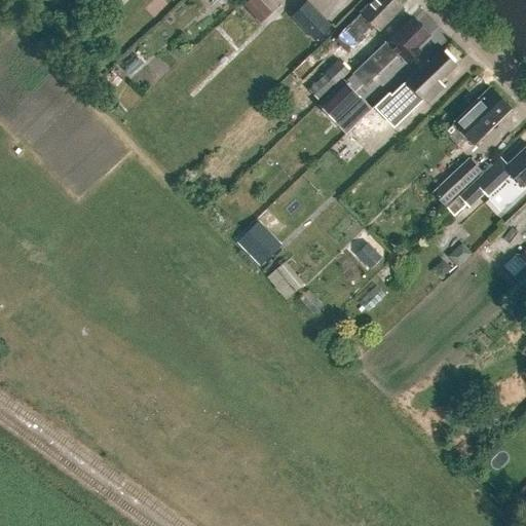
[(266,0),(250,0),(249,2),(265,20),(275,9),(266,0)]
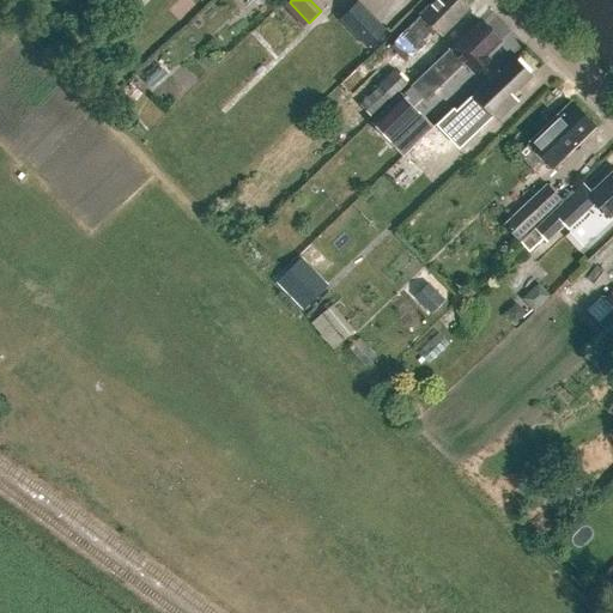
[(439,36),(466,10),(465,7),(465,4),(461,0),(434,0),(393,41),(410,58),(435,31),(439,36)]
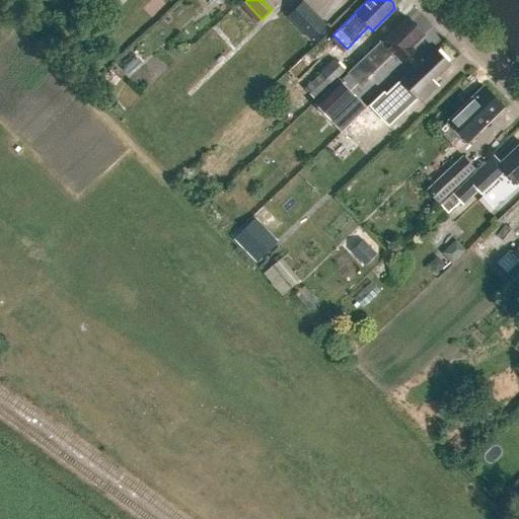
[(310,42),(327,26),(303,2),(287,17),(310,42)]
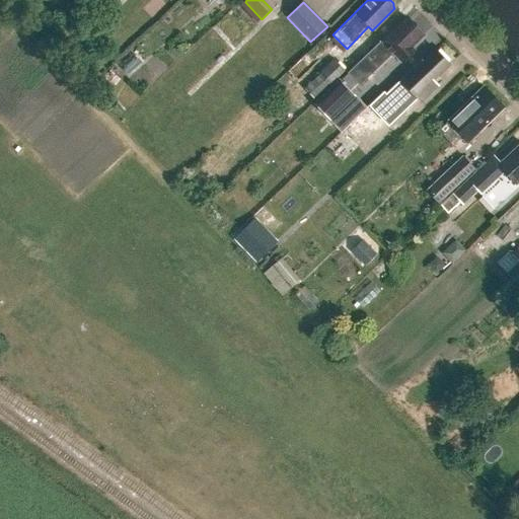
[(416,50),(412,46),(422,35),(420,33),(422,31),(414,23),(416,22),(409,14),(348,74),(360,85),(391,55),(400,64),(416,50)]
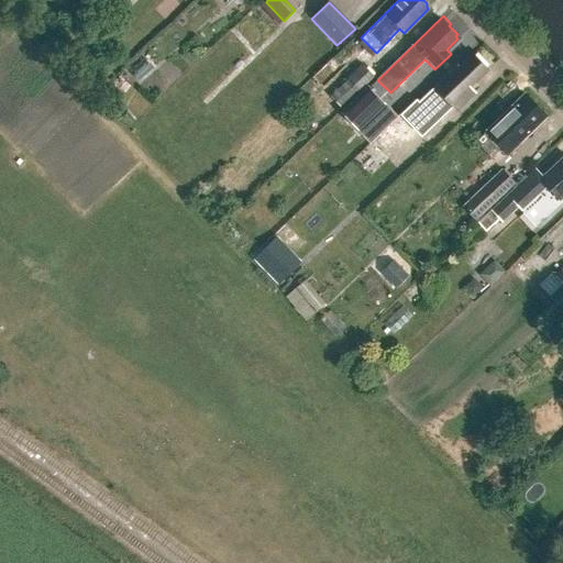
[(475,95),(468,87),(486,69),(485,68),(487,66),(476,54),(474,56),(472,54),(459,67),(456,65),(418,102),(416,100),(400,116),(403,118),(377,142),(387,154),(412,129),(416,132),(446,101),(457,112),(475,95)]
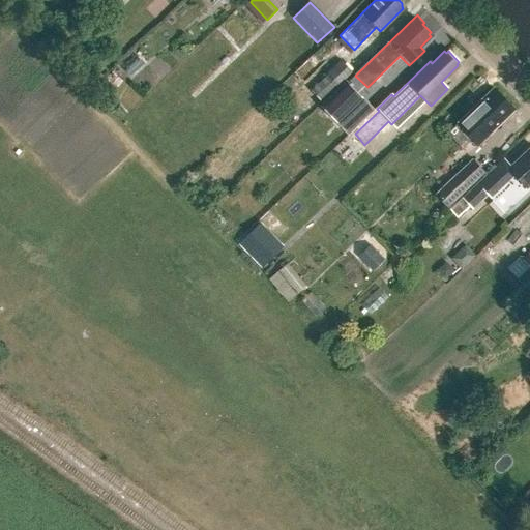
[(321,102),(337,87),(327,76),(311,91),(321,102)]
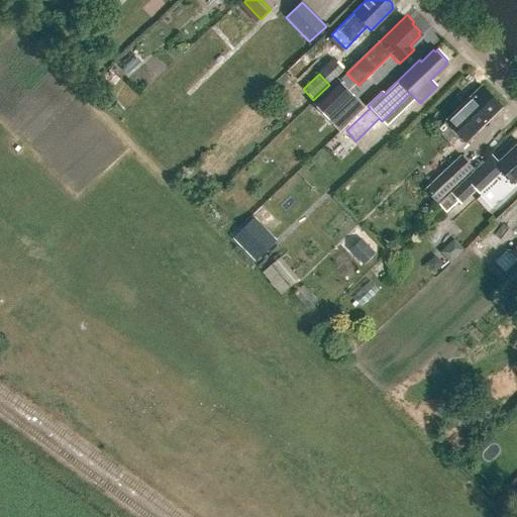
[(329,122),(355,97),(338,80),(312,104),(329,122)]
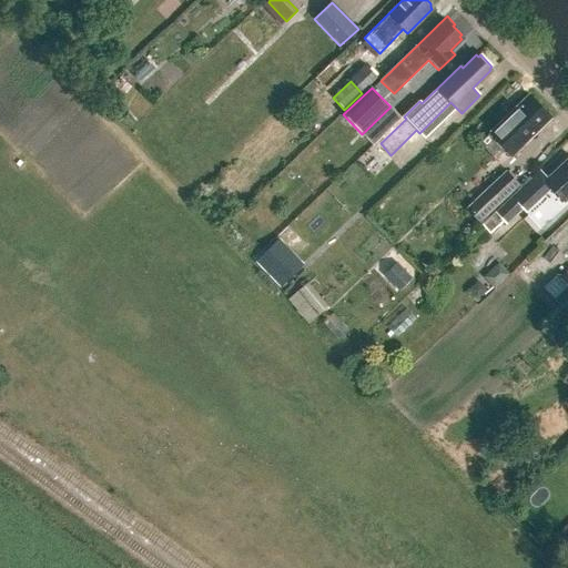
[(549,118),(529,95),(478,142),(493,159),(504,149),(509,155),(549,118)]
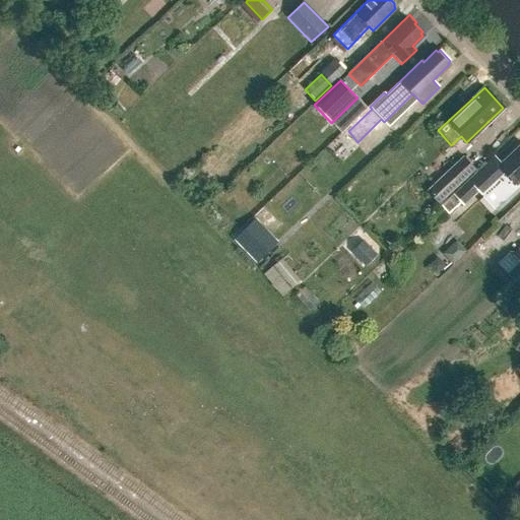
[(517,184),(519,181),(519,144),(501,164),(494,155),(453,194),(440,205),(449,214),(461,203),(463,206),(478,192),(496,210),(519,187),(517,184)]
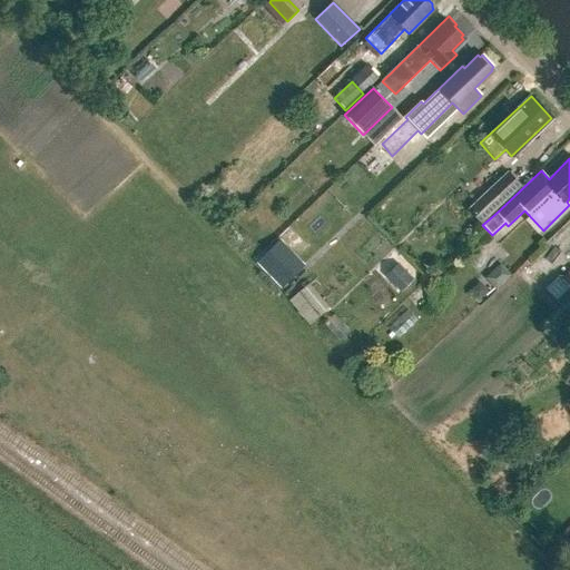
[(519,184),(507,172),(467,209),(479,222),(519,184)]
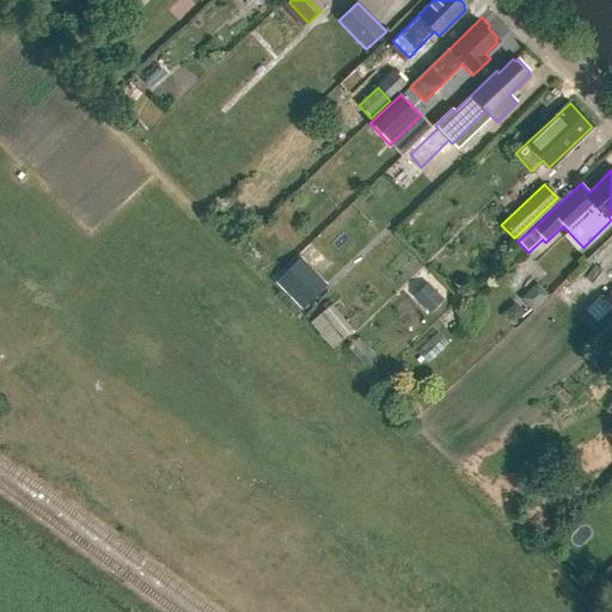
[(283,292),(276,299),(294,318),(320,291),(297,268),(279,287),(283,292)]
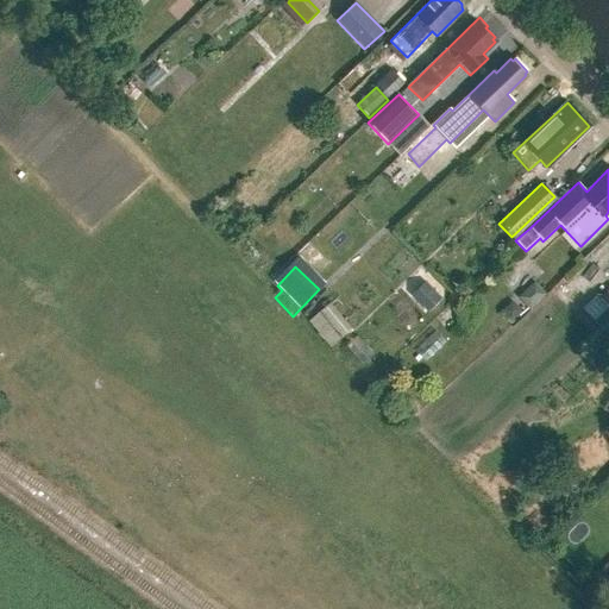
[(529,309),(546,294),(534,282),(519,297),(529,309)]
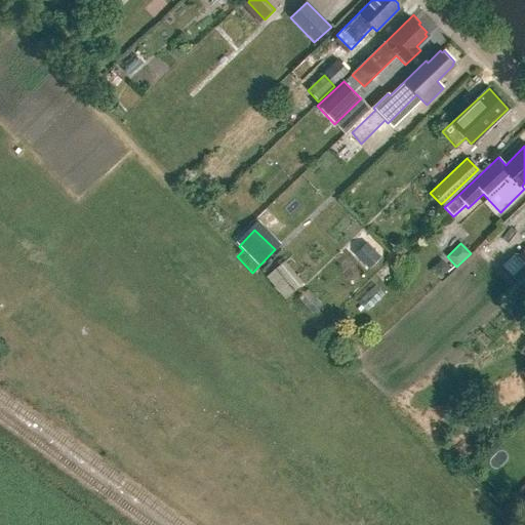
[(524,249),(516,258),(524,267),(524,268),(524,249)]
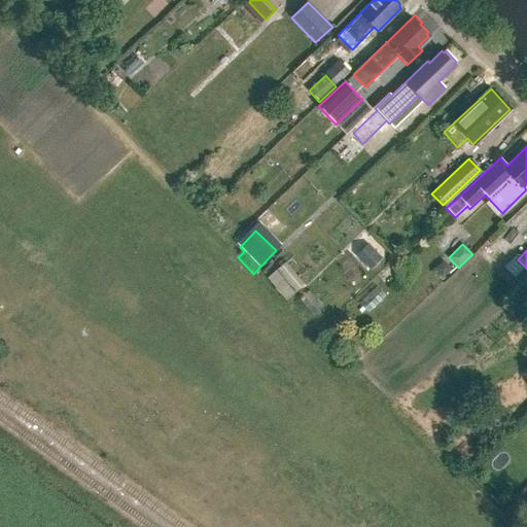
[(442,279),(452,271),(444,261),(433,269),(442,279)]
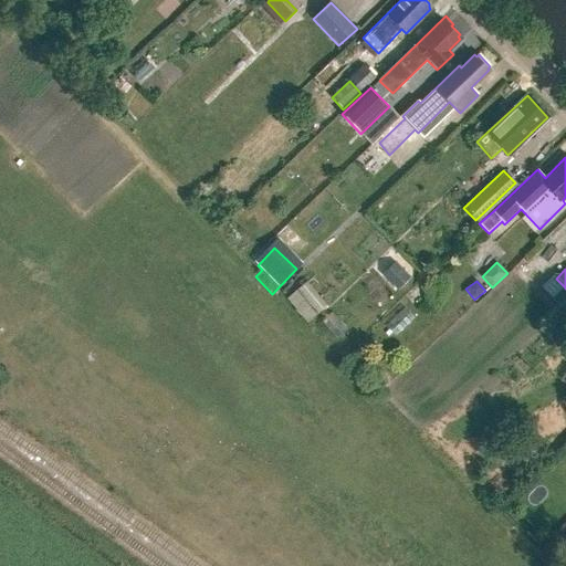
[(326,306),(307,282),(286,299),(306,323),(326,306)]
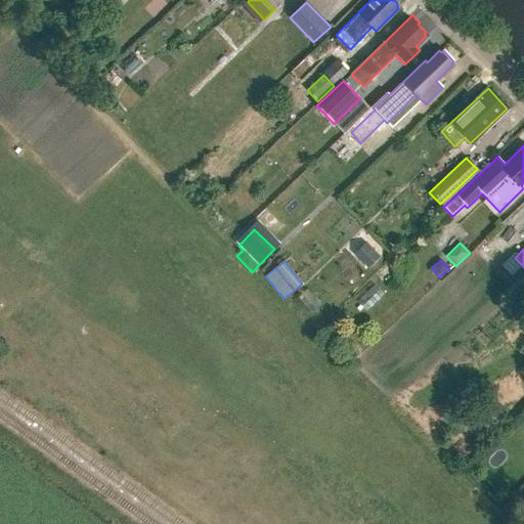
[(518,285),(523,278),(523,267),(523,266),(511,277),(518,285)]
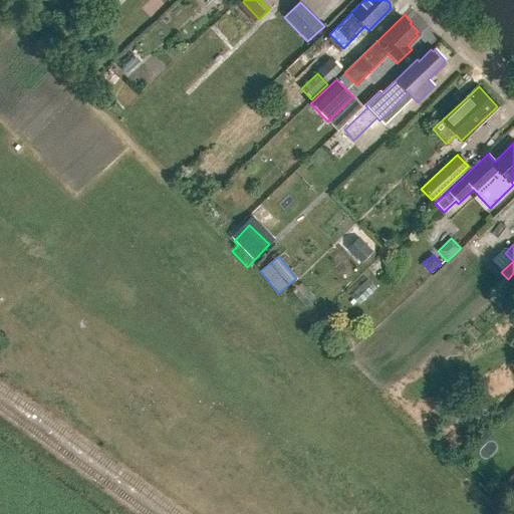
[(376,275),(384,268),(378,262),(370,269),(376,275)]
